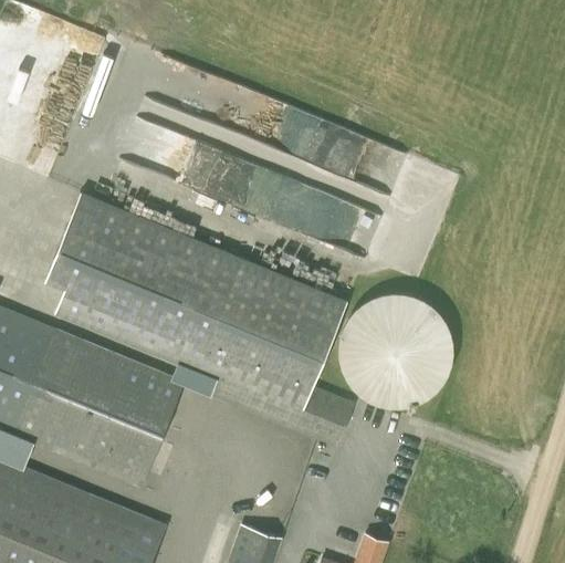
[(354,407),(339,400),(299,384),(334,299),(80,194),(44,281),(64,289),(53,313),(218,381),(211,396),(218,399),(323,442),(337,448),(354,407)]
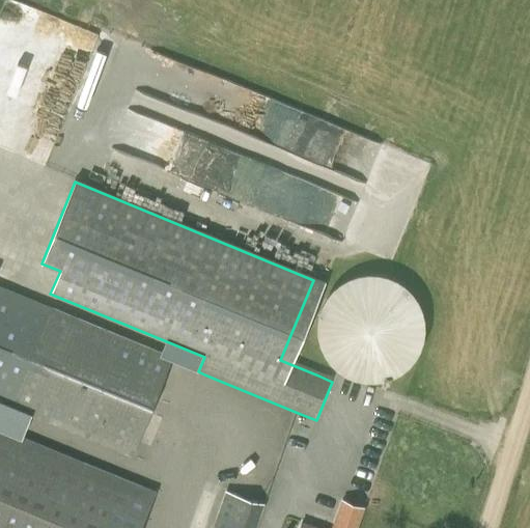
[(338,372),(346,378),(356,382),(365,384),(377,384),(385,383),(395,380),(402,376),(410,368),(417,360),(422,352),(425,342),(426,331),(425,322),(423,313),(419,303),(414,296),(407,288),(398,283),(389,279),(380,277),(369,277),(359,278),(351,281),(339,288),(332,294),(328,301),(323,308),(319,320),(318,329),(318,339),(322,349),(326,357),(331,365),(338,372)]
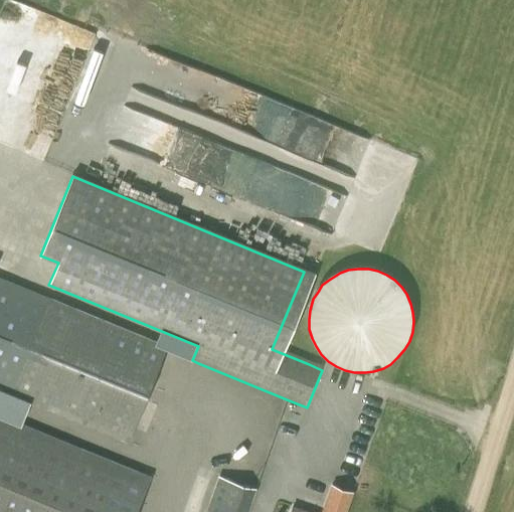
[(169,348),(50,300),(0,279),(0,391),(130,446),(169,348)]
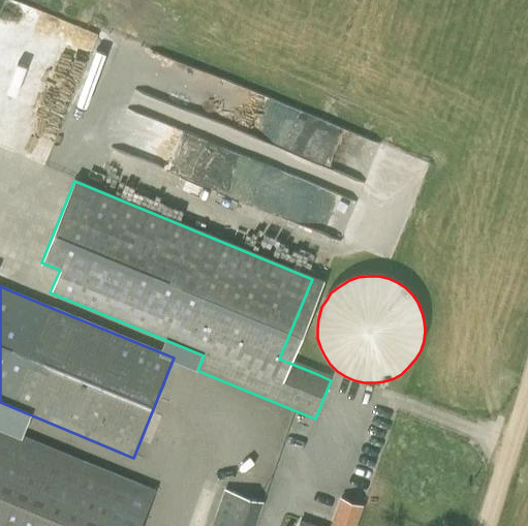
[(140,525),(154,494),(136,486),(142,473),(0,414),(0,525),(140,525)]
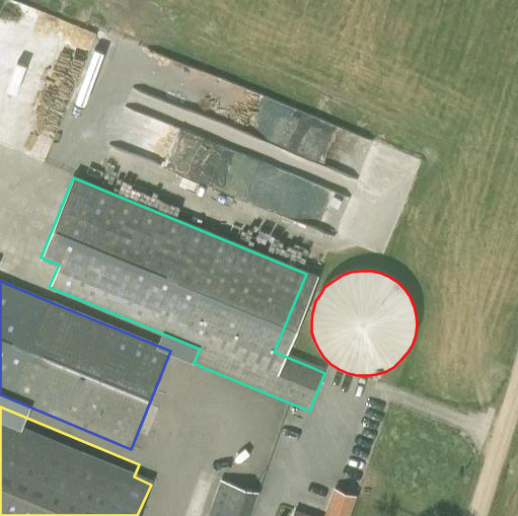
[(251,515),(259,496),(221,483),(209,515),(251,515)]
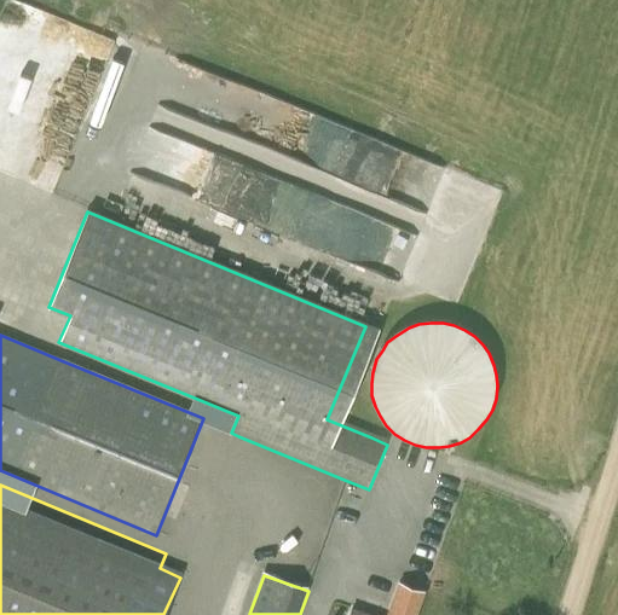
[(403,614),(413,591),(402,587),(391,614),(357,614),(353,613),(352,614),(403,614)]
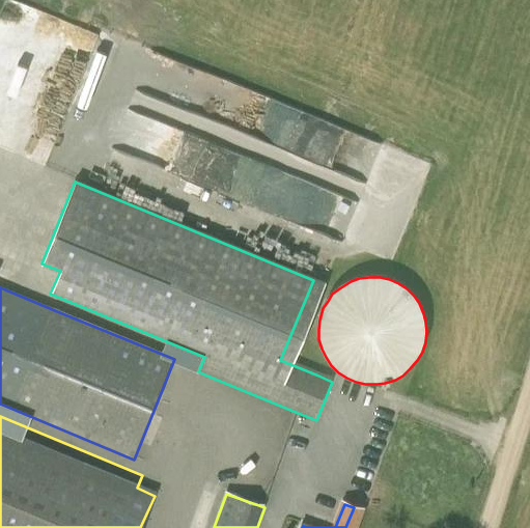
[(357,527),(363,511),(354,507),(345,527),(357,527)]
